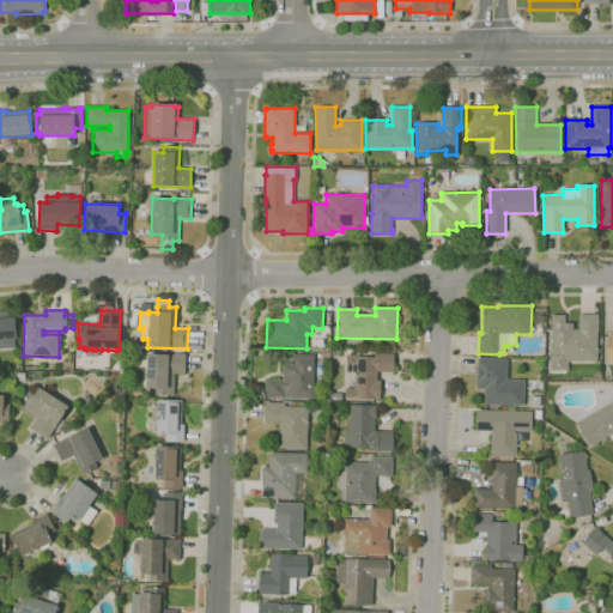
[(0,350),(0,313),(14,311),(14,319),(17,319),(17,325),(14,325),(16,339),(14,339),(16,349),(0,350)]
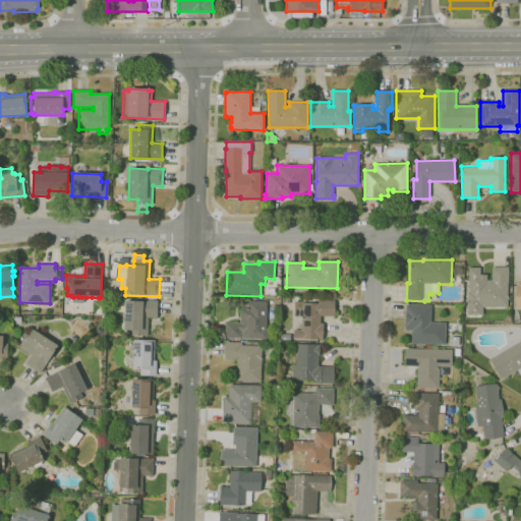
[(486,275),(486,280),(493,280),(493,268),(509,268),(509,283),(508,283),(508,307),(482,308),(482,314),(467,314),(467,291),(469,291),(469,268),(480,268),(480,275),(486,275)]
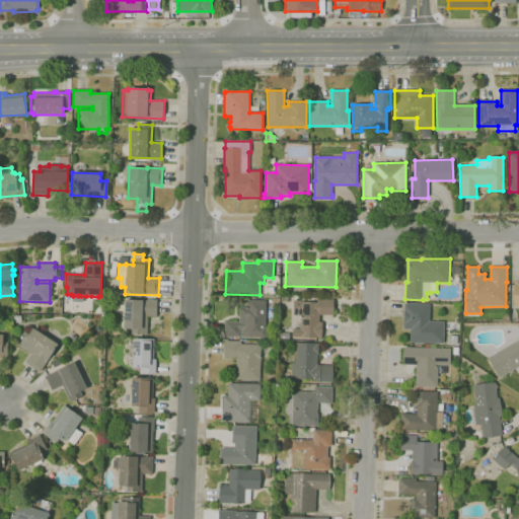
[(321,339),(292,338),(293,327),(300,327),(300,315),(293,315),(293,300),(303,300),(303,302),(316,302),(316,299),(332,299),(332,315),(318,315),(318,322),(322,322),(321,339)]
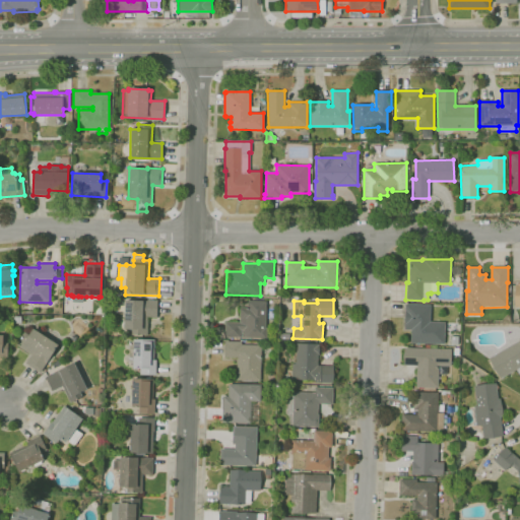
[(147,333),(131,333),(132,329),(124,329),(125,301),(157,301),(157,317),(147,317),(147,333)]
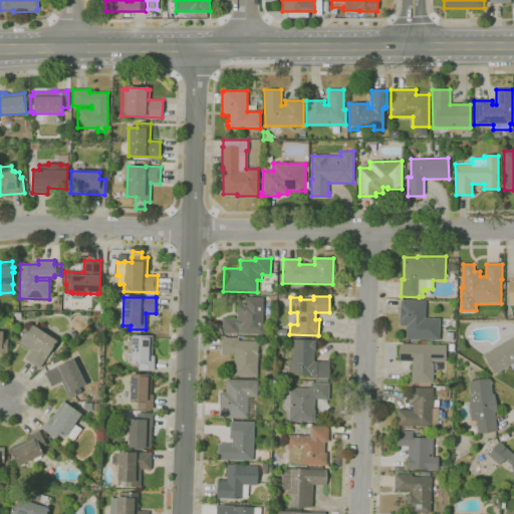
[(262,334),(240,334),(240,332),(238,332),(238,334),(222,334),(222,317),(237,318),(237,304),(245,304),(245,298),(263,298),(262,334)]
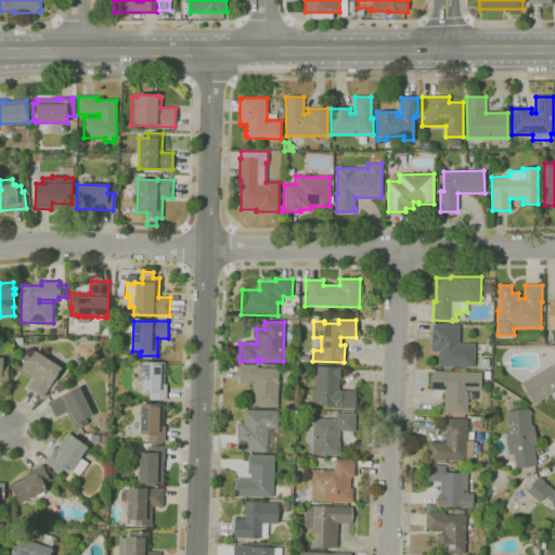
[(474,368),(438,366),(438,352),(431,352),(431,324),(460,325),(459,344),(475,345),(474,368)]
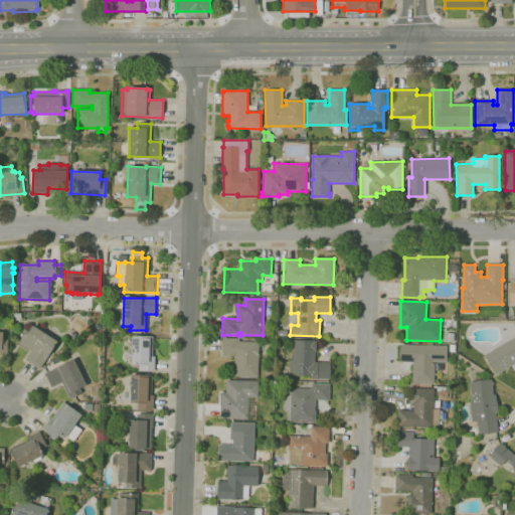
[(490,321),(489,317),(497,317),(503,310),(506,313),(506,320),(490,321)]
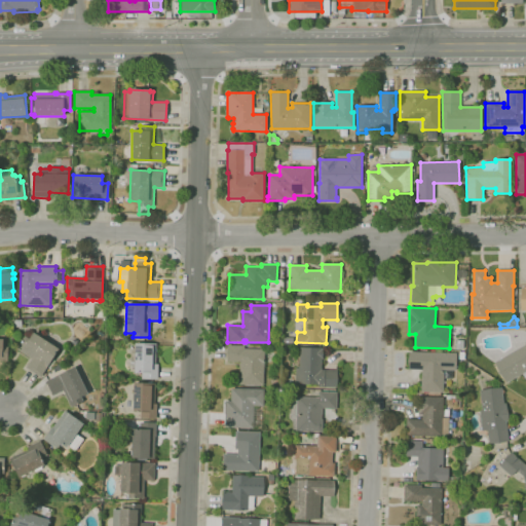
[(41,377),(26,367),(31,359),(16,349),(25,337),(29,340),(33,333),(59,349),(41,377)]
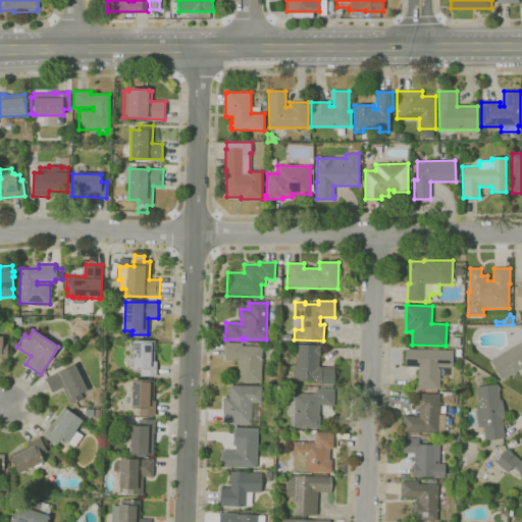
[(460,347),(452,347),(453,337),(460,338),(460,347)]
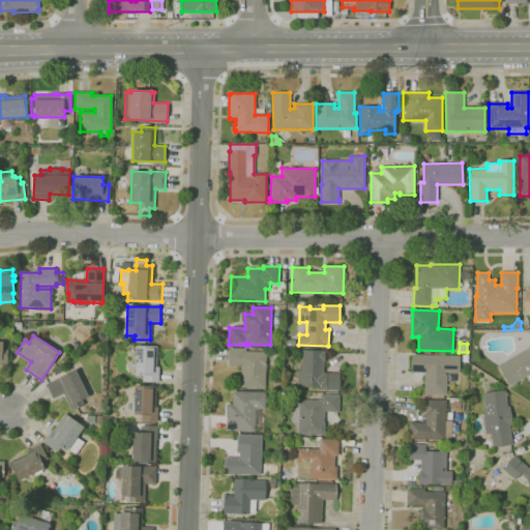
[(529,374),(510,386),(498,365),(528,348),(529,348),(528,345),(529,344),(529,374)]
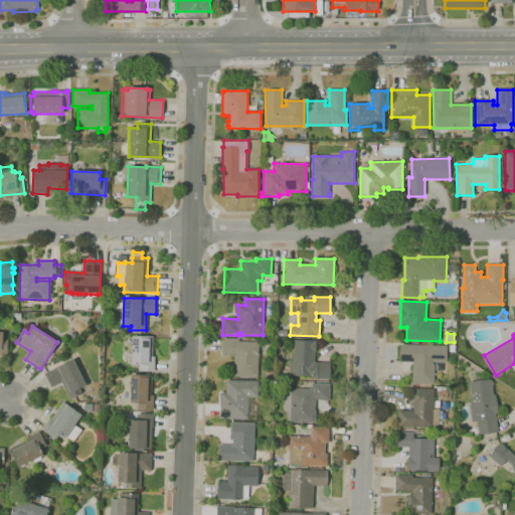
[(155,372),(139,372),(139,365),(131,365),(132,336),(153,337),(152,356),(155,356),(155,372)]
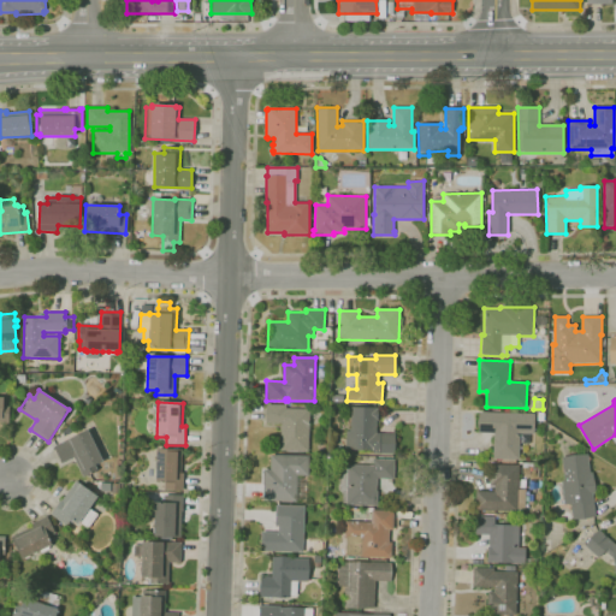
[(308,451),(280,450),(282,424),(266,424),(266,404),(285,406),(285,409),(309,409),(308,451)]
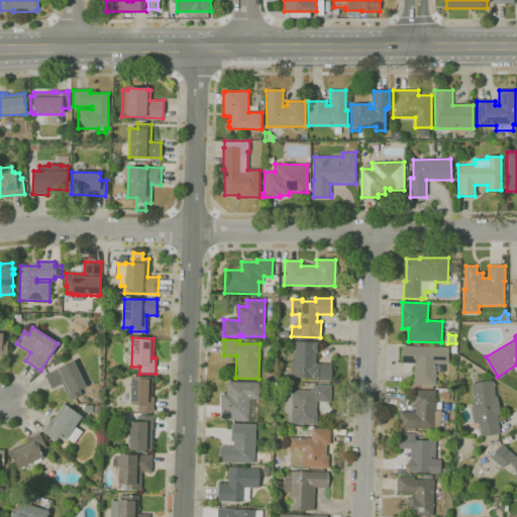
[(331,381),(313,381),(313,379),(289,378),(290,362),(294,362),(295,341),(316,341),(316,364),(330,364),(330,359),(332,359),(331,381)]
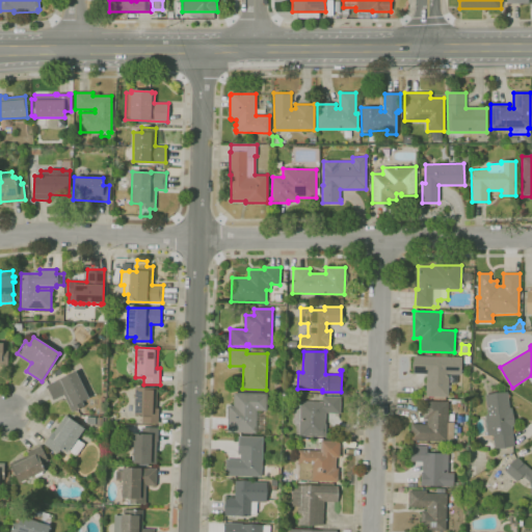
[(448,397),(426,396),(427,373),(414,373),(414,355),(460,357),(460,374),(449,374),(448,397)]
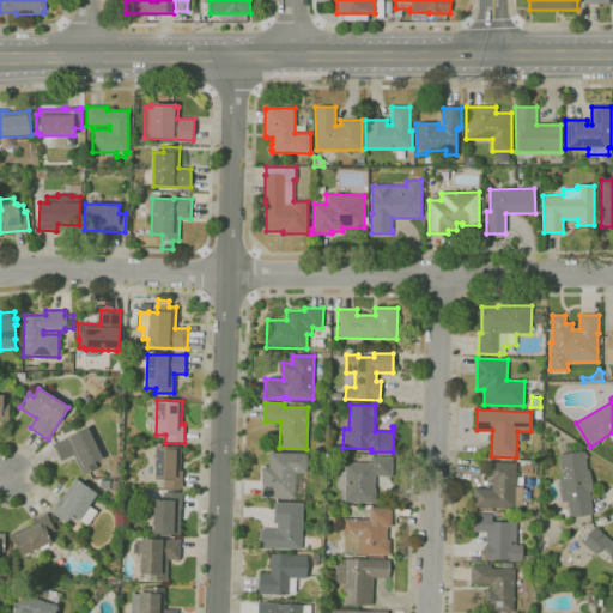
[(83,474),(73,456),(62,461),(53,444),(86,428),(102,459),(95,463),(97,467),(83,474)]
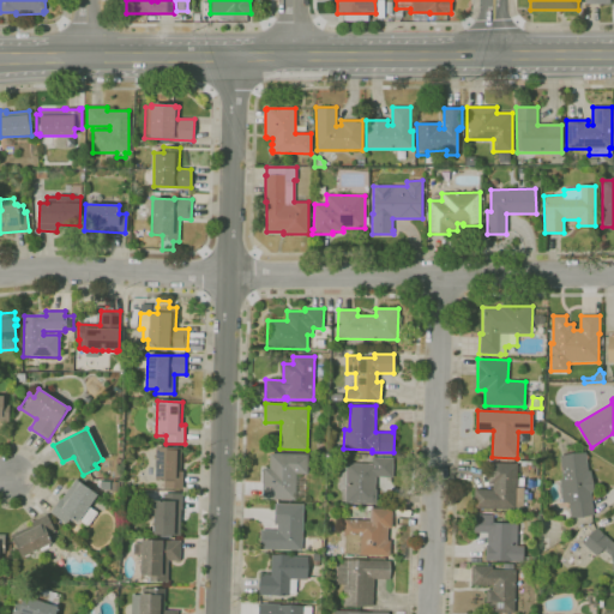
[(182,489),(163,489),(164,481),(155,481),(156,447),(181,447),(181,471),(184,471),(182,489)]
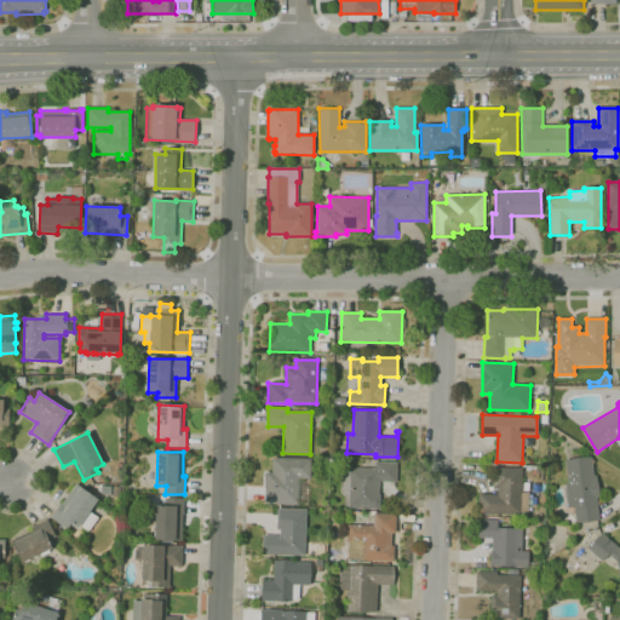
[(577,523),(574,507),(568,509),(566,483),(568,483),(564,460),(591,457),(593,475),(596,475),(598,497),(596,498),(598,520),(577,523)]
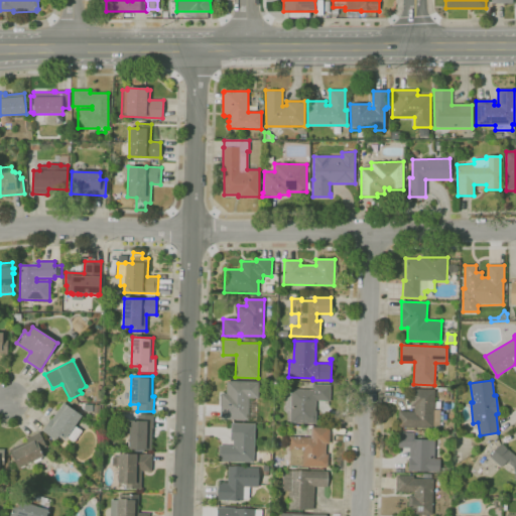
[(248,420),(220,419),(221,394),(226,394),(226,381),(259,382),(258,399),(249,398),(248,420)]
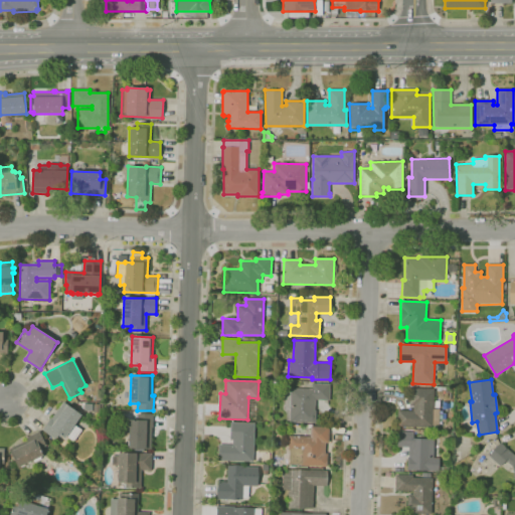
[(287,420),(286,419),(286,414),(286,413),(286,412),(285,411),(284,410),(283,409),(283,408),(283,407),(283,405),(284,404),(284,403),(284,402),(284,401),(284,400),(283,399),(282,398),(281,397),(281,395),(281,394),(282,392),(283,391),(284,390),(285,390),(287,389),(288,389),(289,389),(291,389),(291,388),(312,389),(313,383),(330,383),(329,400),(315,399),(314,411),(316,411),(315,423),(290,422),(290,420),(287,420)]
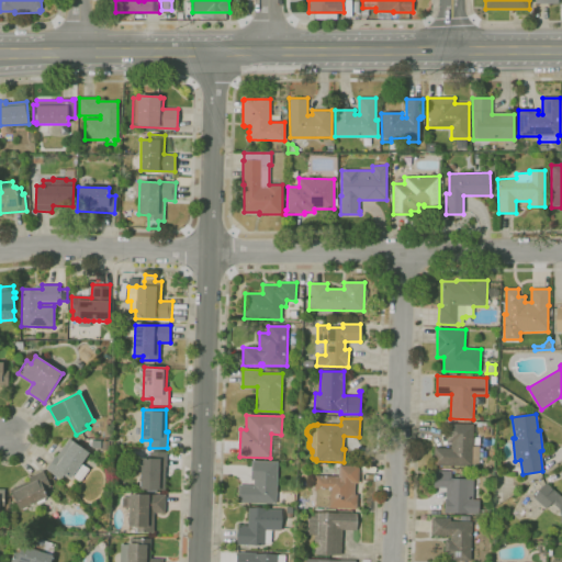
[(471,468),(433,465),(434,448),(450,449),(450,444),(447,444),(448,424),(473,425),(473,446),(480,447),(479,465),(471,465),(471,468)]
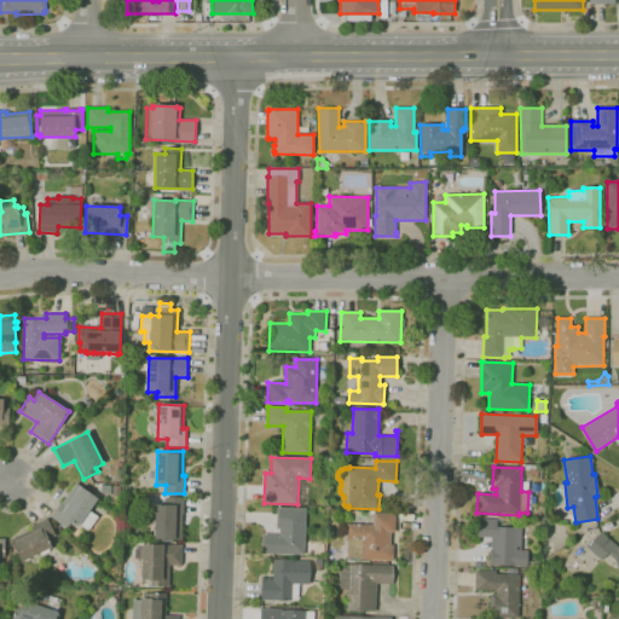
[(87,532),(79,525),(77,526),(71,522),(67,528),(51,518),(62,502),(63,503),(76,484),(97,499),(90,510),(98,516),(87,532)]
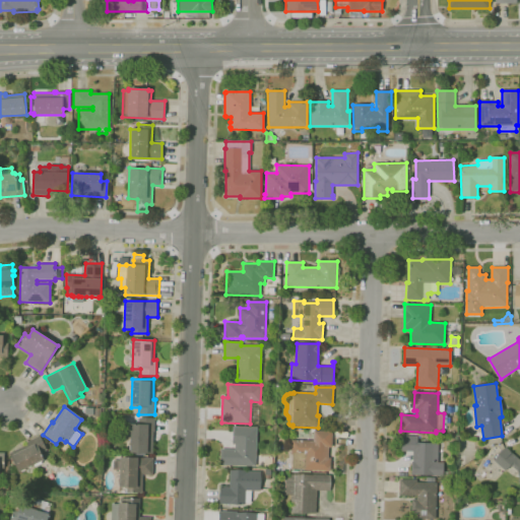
[(152,454),(129,453),(130,438),(126,438),(126,426),(137,426),(137,417),(153,418),(152,454)]
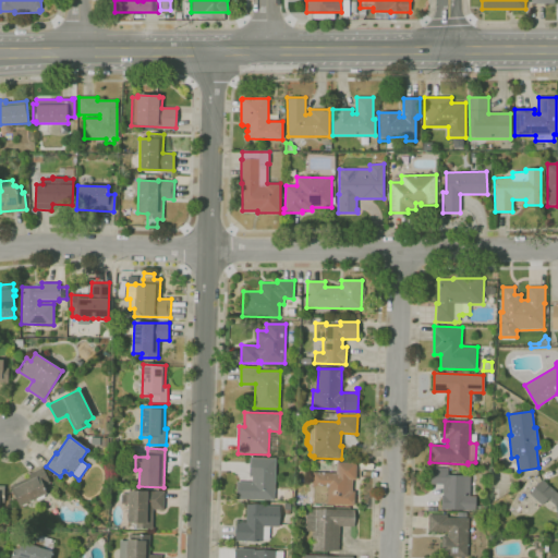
[(274,500),(235,499),(237,482),(252,482),(252,476),(249,476),(250,461),(250,457),(276,458),(274,500)]
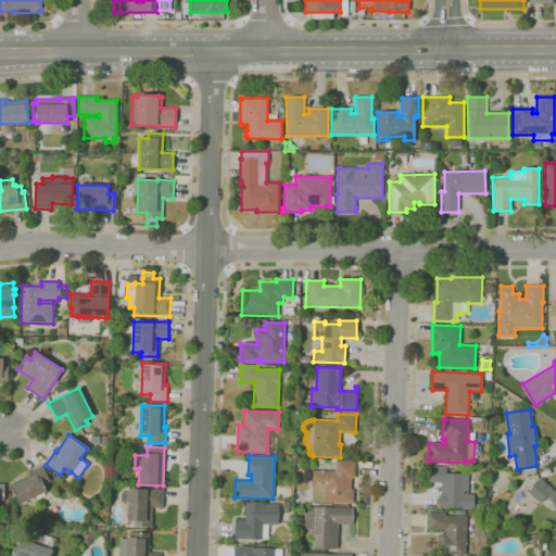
[(353,504),(324,503),(324,501),(318,501),(318,504),(312,503),(312,491),(311,491),(311,487),(311,483),(312,470),(335,471),(335,459),(355,460),(355,478),(352,478),(351,489),(353,490),(353,504)]
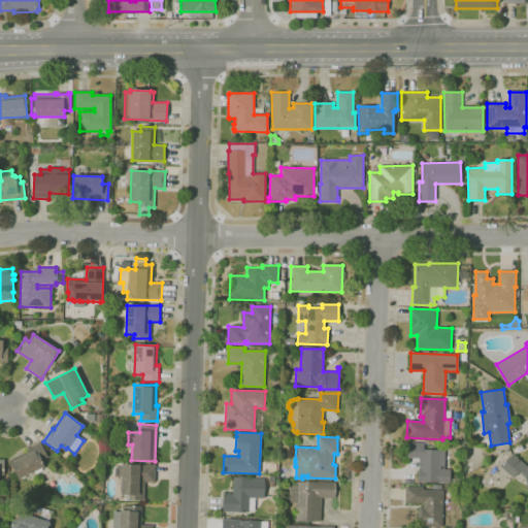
[(19,480),(9,460),(28,452),(26,449),(40,442),(46,457),(41,460),(44,466),(42,467),(43,470),(37,473),(36,471),(19,480)]
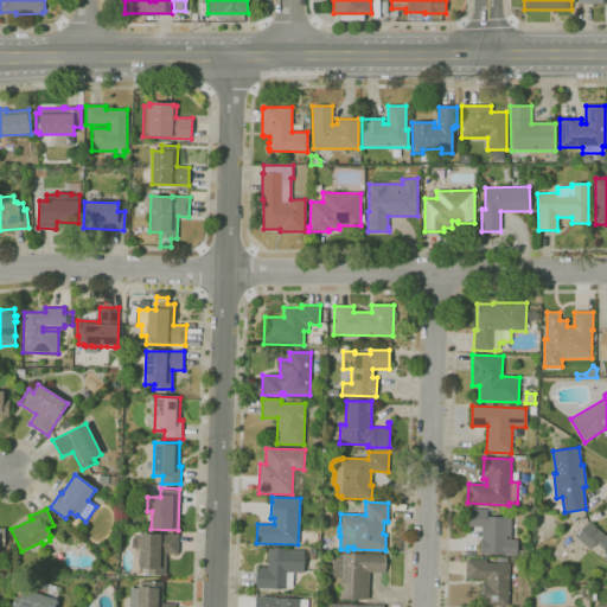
[(517,556),(480,555),(480,540),(481,540),(481,528),(467,526),(468,509),(487,509),(487,517),(511,518),(511,540),(517,540),(517,556)]
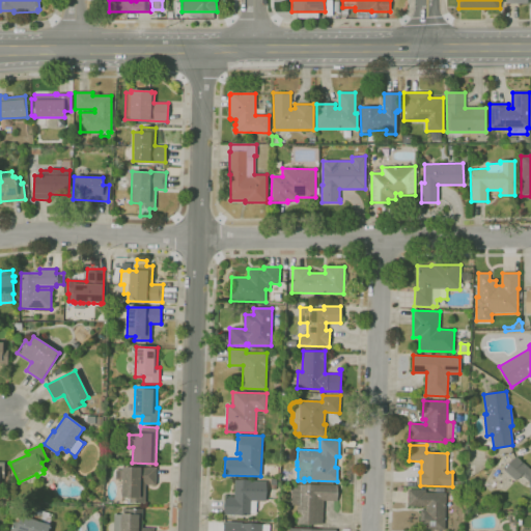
[(529,481),(522,475),(515,481),(504,470),(516,456),(530,469),(530,468),(530,493),(530,494),(529,481)]
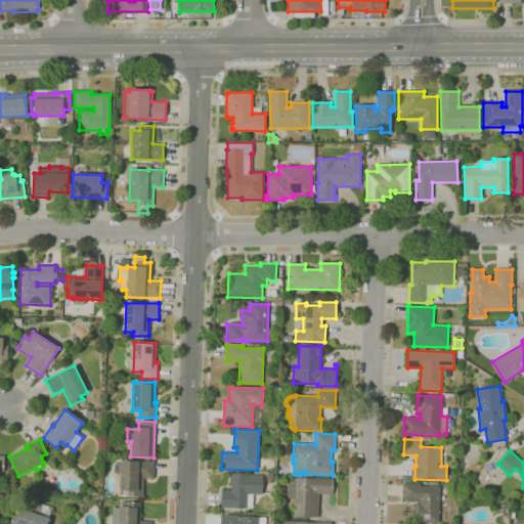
[(142,497),(127,496),(127,491),(120,490),(120,474),(112,474),(112,464),(120,464),(120,461),(154,462),(154,479),(143,479),(142,497)]
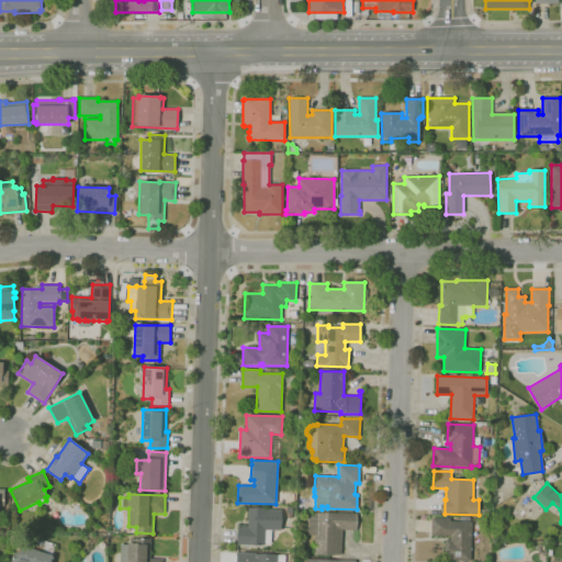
[(265,546),(237,544),(238,527),(240,527),(240,525),(246,525),(246,527),(247,527),(248,507),(266,508),(266,509),(281,509),(280,531),(271,530),(271,543),(265,543),(265,546)]
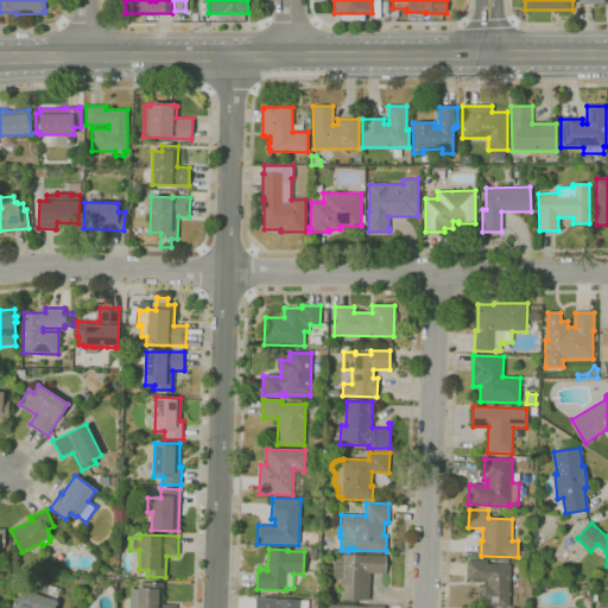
[(369,601),(340,600),(341,578),(333,578),(333,555),(366,556),(366,555),(386,555),(385,574),(369,574),(369,601)]
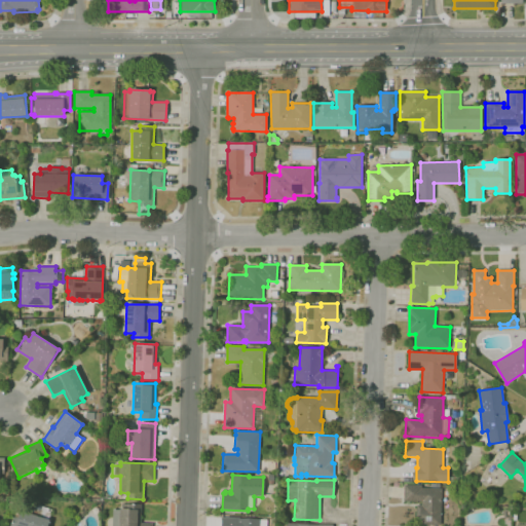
[(440,525),(415,524),(416,504),(421,505),(421,501),(404,501),(404,484),(421,485),(421,488),(442,489),(440,525)]
